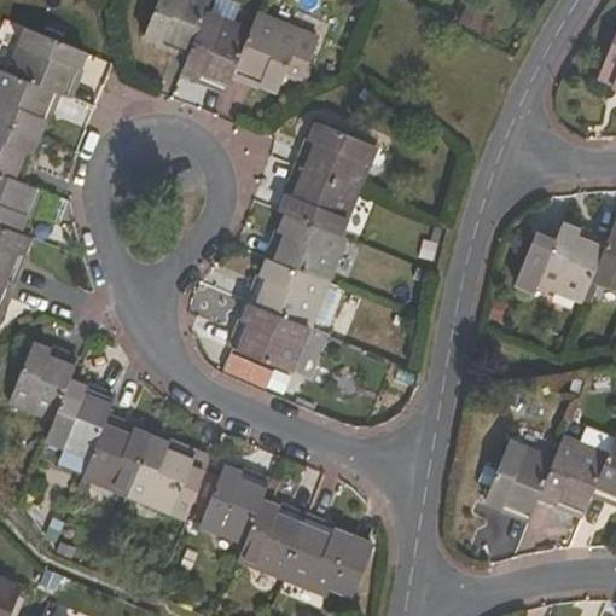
[(210,0),(157,0),(143,39),(189,56),(204,15),(210,0)]
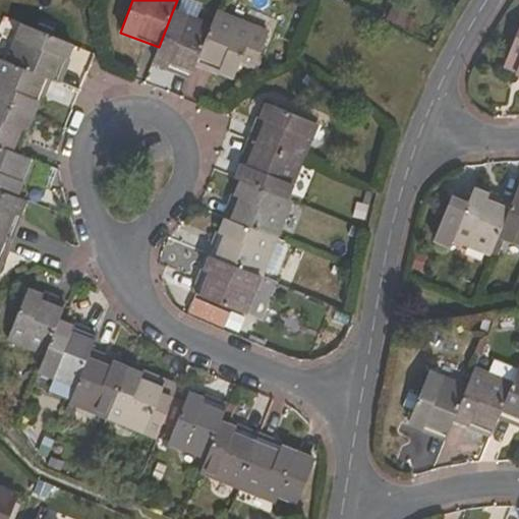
[(159,47),(153,61),(190,75),(195,63),(210,27),(172,12),(159,47)]
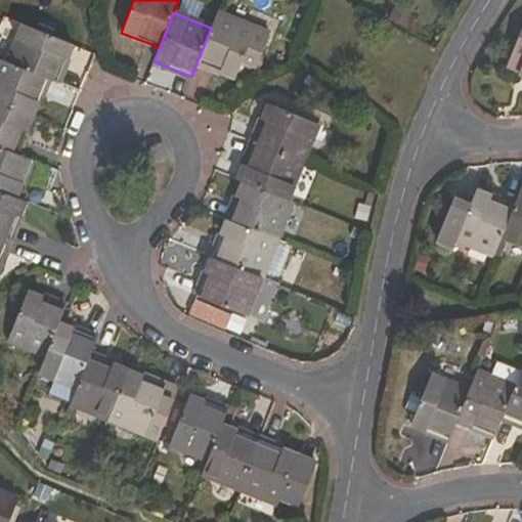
[(211,28),(197,63),(235,78),(242,63),(255,69),(269,34),(217,13),(211,28)]
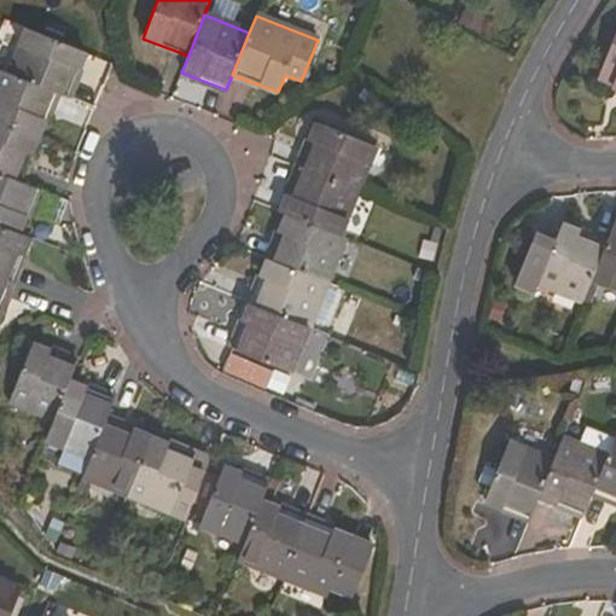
[(54,93),(67,98),(85,53),(25,29),(7,74),(54,93)]
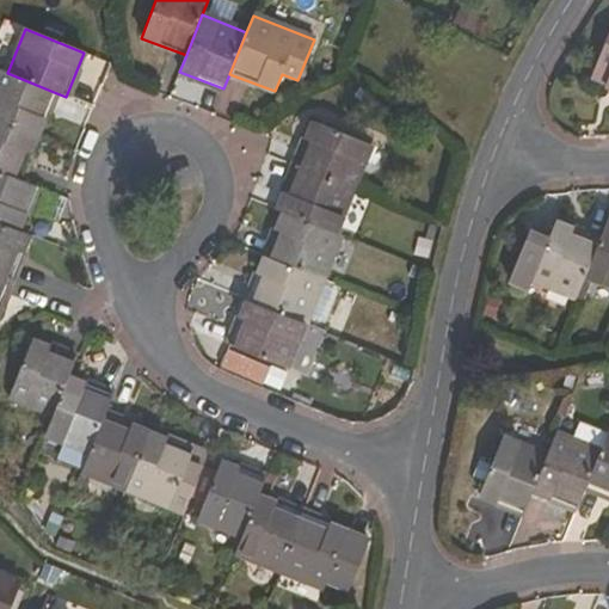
[(608,30),(592,71),(608,77),(603,87),(608,90),(608,30)]
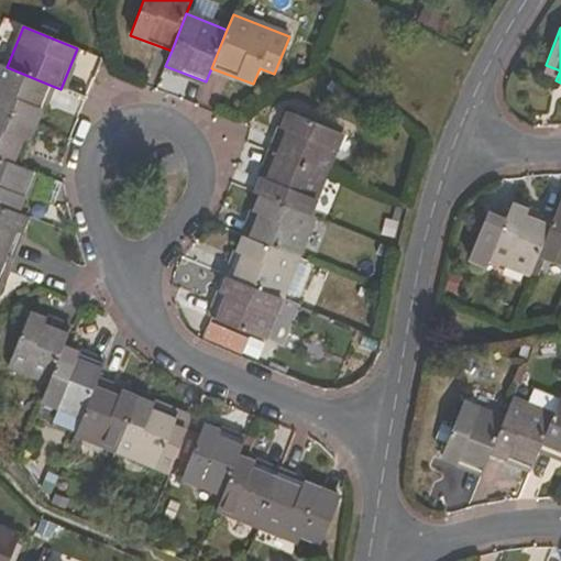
[(0,112),(33,125),(50,85),(7,67),(0,64),(0,112)]
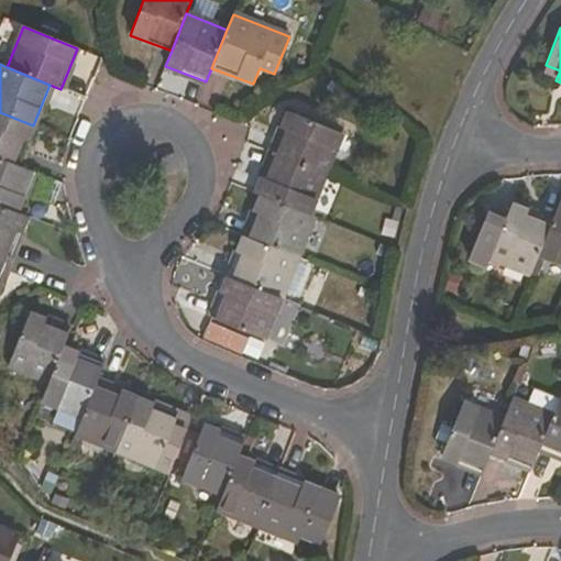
[(33,125),(0,112),(0,158),(17,165),(33,125)]
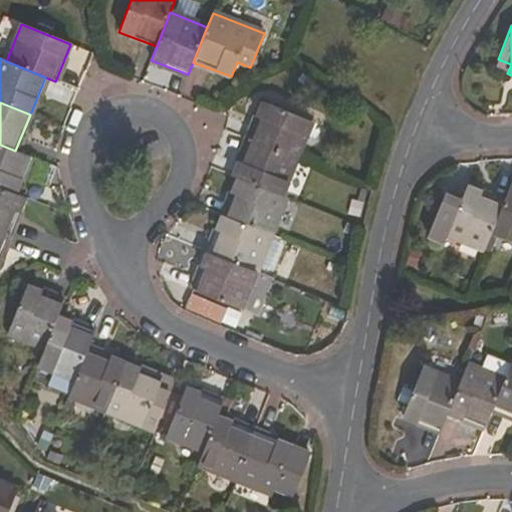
[(249,139),(297,159),(312,122),(264,102),(249,139)]
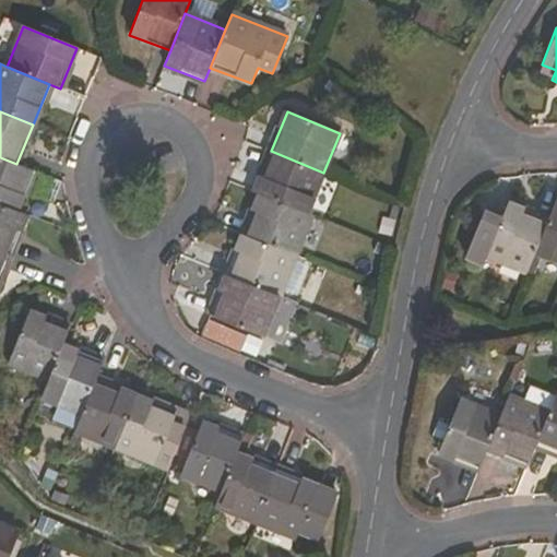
[(323,173),(271,151),(255,192),(259,194),(306,214),(323,173)]
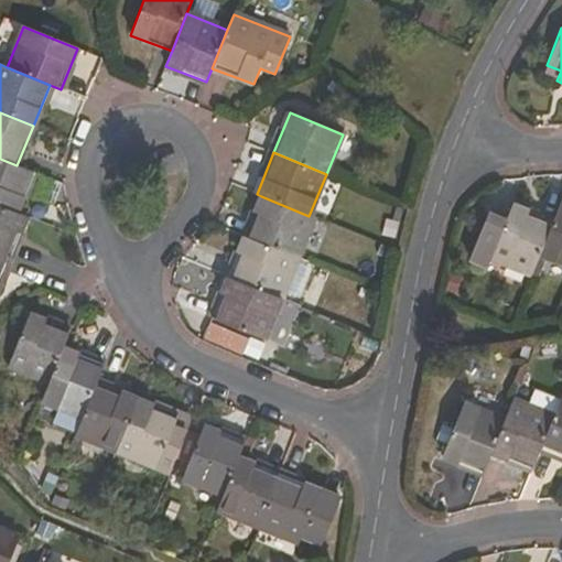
[(0,207),(17,214),(33,172),(17,165),(0,159),(0,207)]
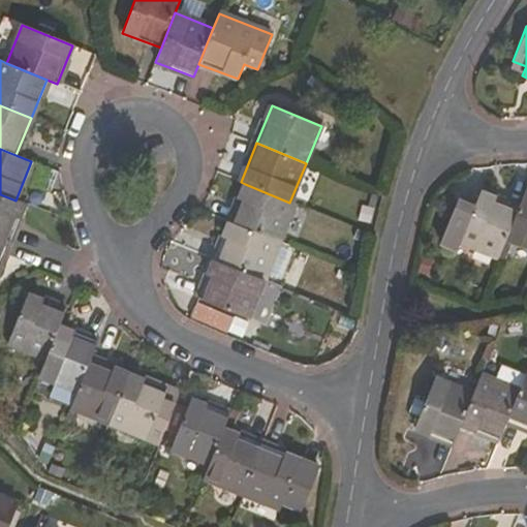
[(229,222),(280,243),(296,205),(289,203),(245,184),(229,222)]
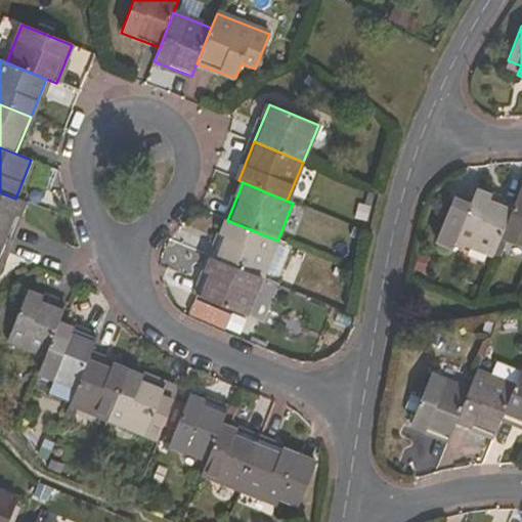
[(514,207),(501,237),(521,246),(521,187),(514,207)]
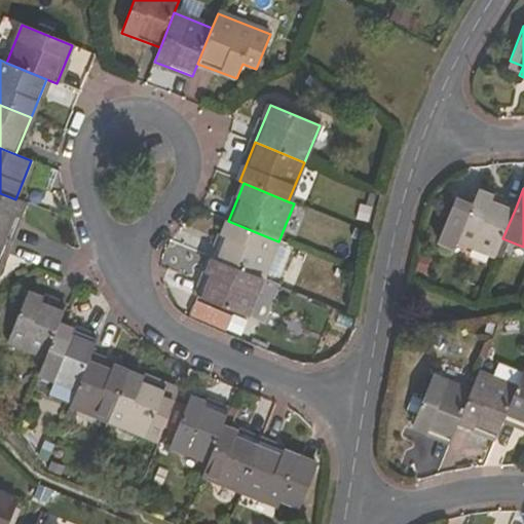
[(454,250),(457,242),(494,259),(502,238),(516,208),(477,192),(472,207),(455,199),(437,244),(454,250)]
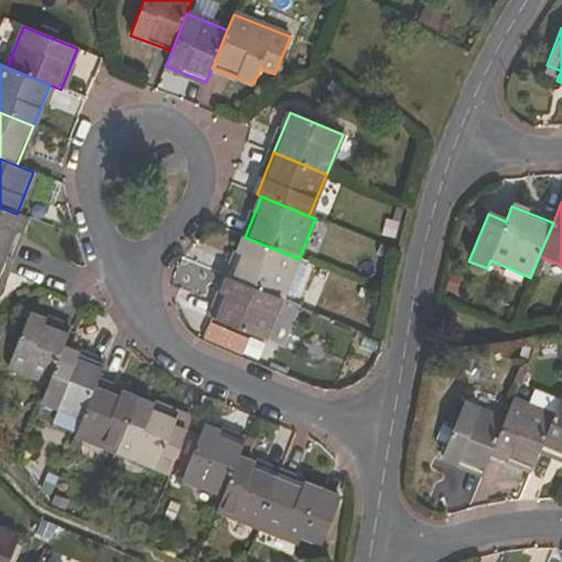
[(0,255),(10,259),(26,218),(17,214),(0,207),(0,255)]
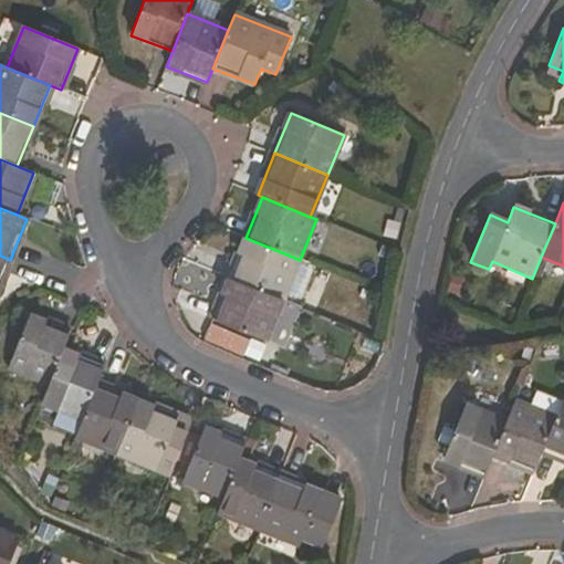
[(229,279),(283,301),(300,260),(246,238),(229,279)]
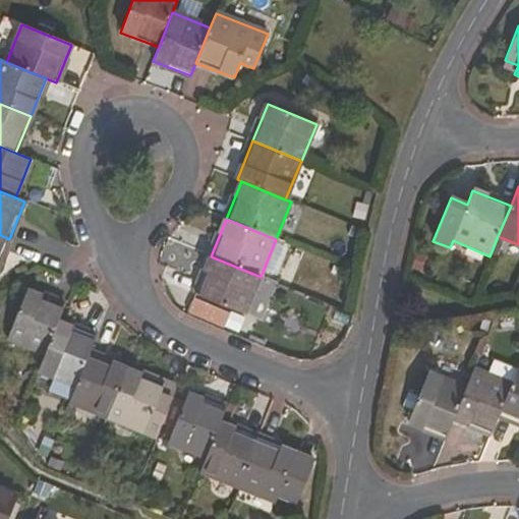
[(0,263),(9,239),(0,235),(0,263)]
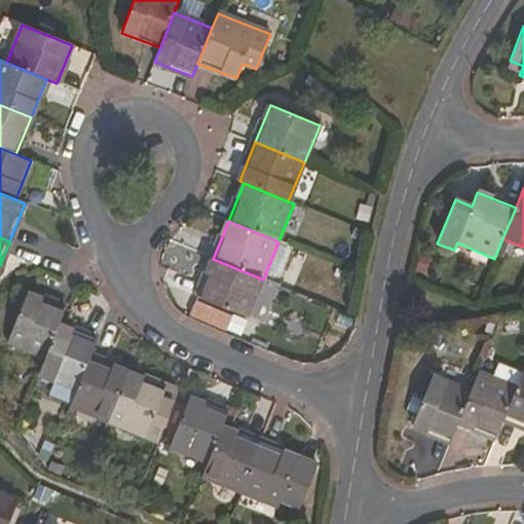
[(213,259),(197,298),(248,320),(263,279),(213,259)]
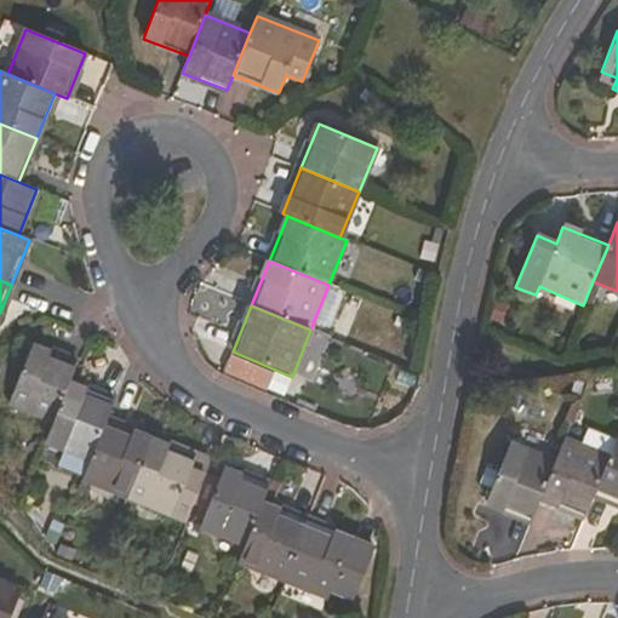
[(76,365),(32,347),(9,405),(52,424),(69,383),(76,365)]
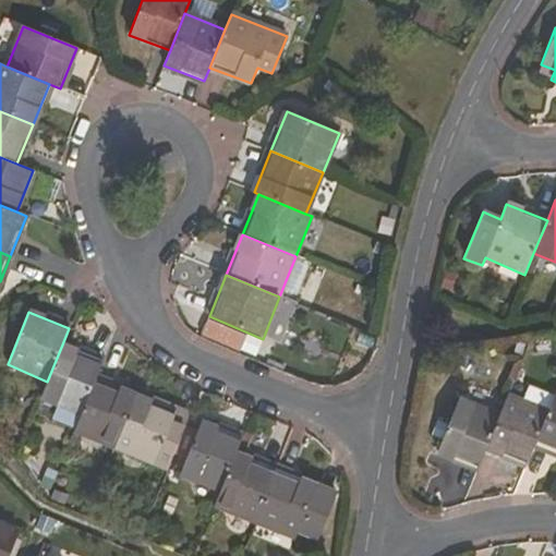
[(252,360),(261,341),(208,316),(200,335),(252,360)]
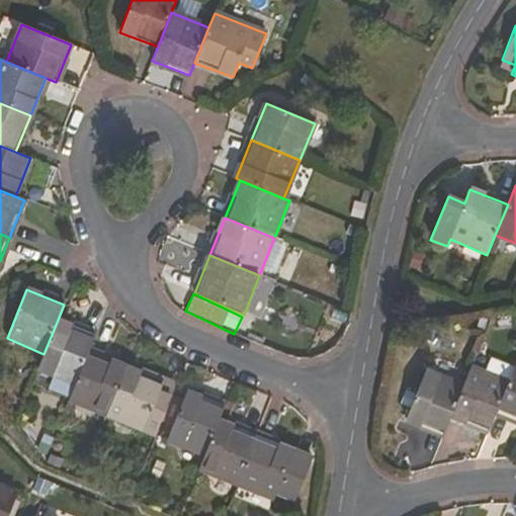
[(44,354),(37,369),(76,384),(88,353),(95,336),(58,320),(44,354)]
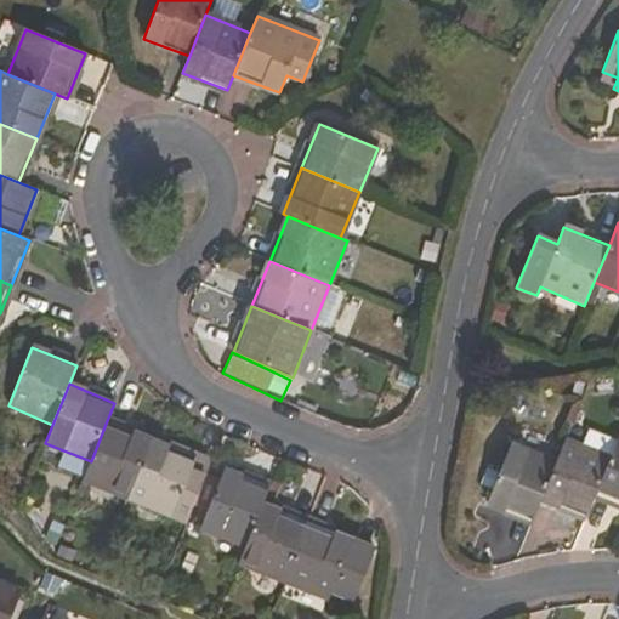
[(126,500),(151,442),(106,424),(91,461),(83,482),(126,500)]
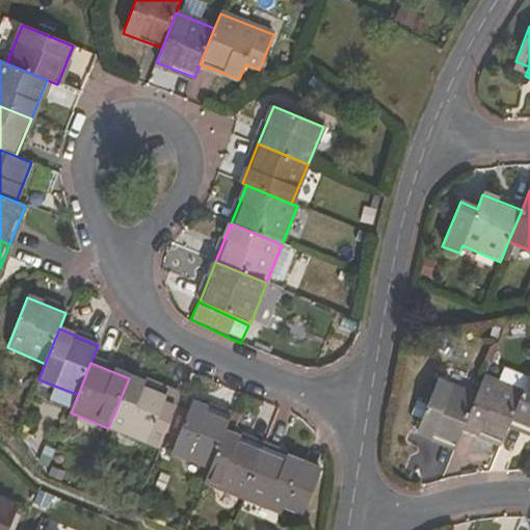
[(504,369),(499,382),(484,376),(476,398),(464,428),(502,444),(510,425),(529,378),(504,369)]
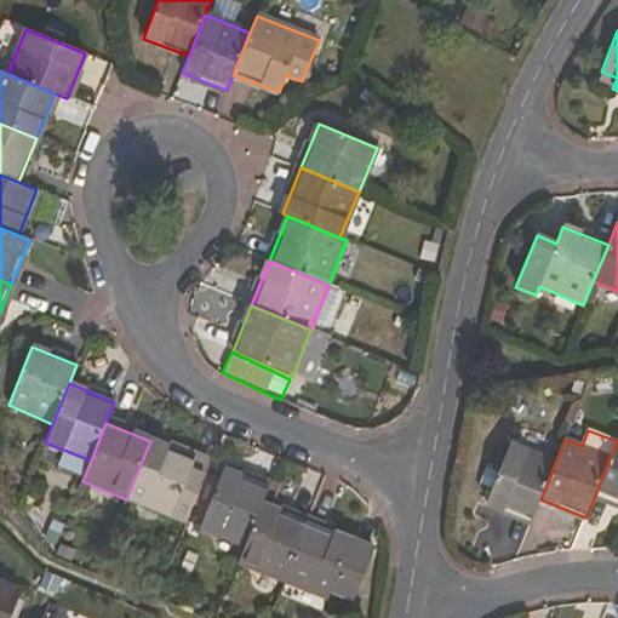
[(617,504),(617,438),(617,441),(595,496),(617,504)]
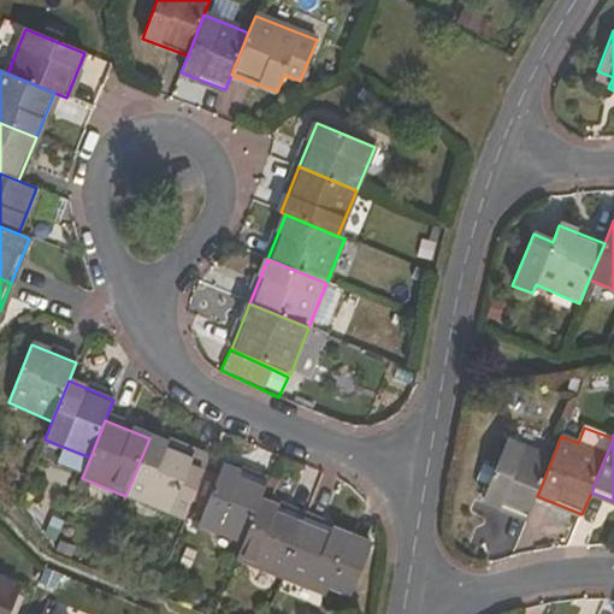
[(186,520),(208,462),(149,438),(125,496),(186,520)]
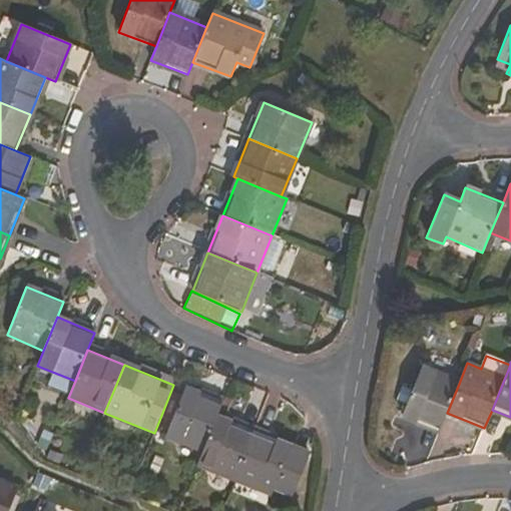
[(459,384),(421,368),(402,415),(439,431),(447,413),(459,384)]
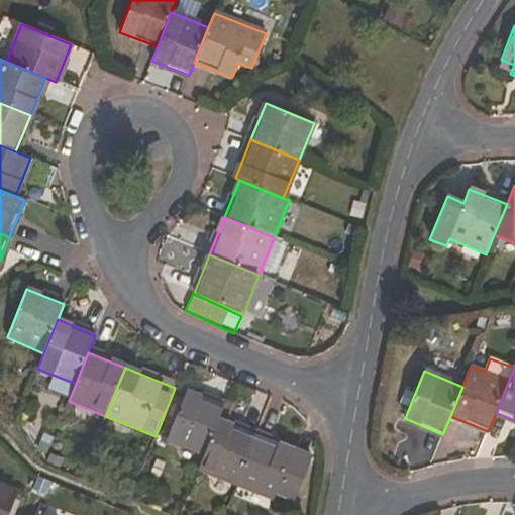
[(218,419),(223,406),(186,392),(166,440),(203,455),(218,419)]
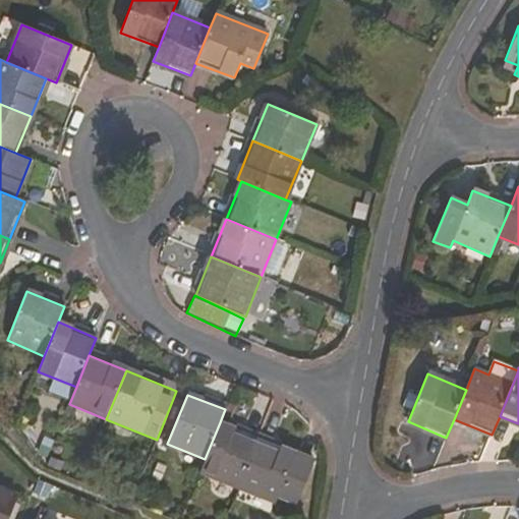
[(205,459),(199,471),(237,486),(256,438),(220,422),(205,459)]
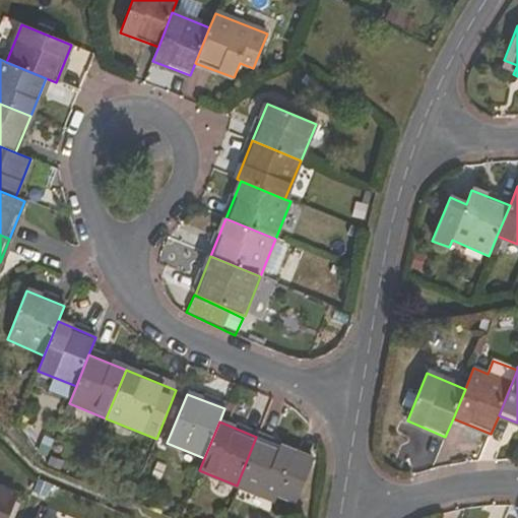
[(277,497),(296,505),(314,460),(256,437),(237,486),(275,502),(277,497)]
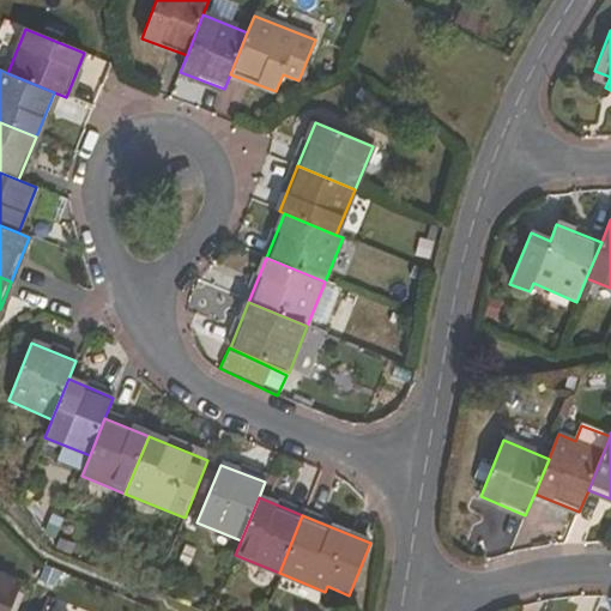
[(16,610),(23,593),(17,591),(20,585),(0,576),(0,610),(16,610)]
